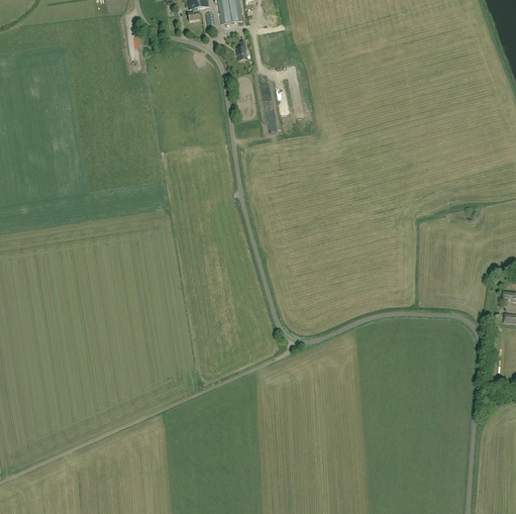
[(197,7),(202,6),(208,5),(207,0),(186,0),(188,9),(193,8),(194,11),(187,12),(188,20),(199,18),(198,11),(197,11),(197,7)]
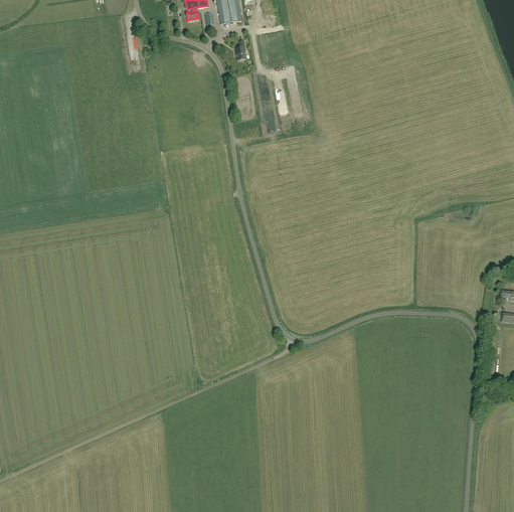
[(215,0),(219,23),(241,20),(238,0),(215,0)]
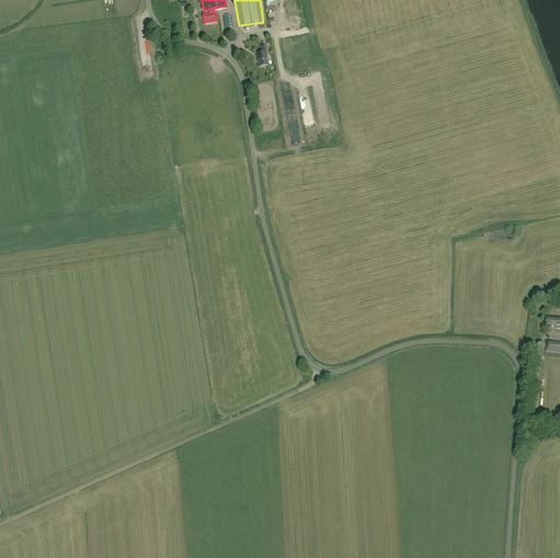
[(223,13),(226,32),(233,31),(230,12),(223,13)]
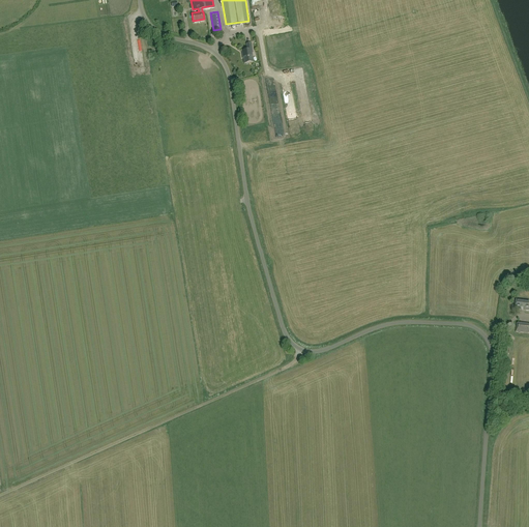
[(244,61),(253,60),(251,48),(252,47),(251,40),(245,41),(246,48),(241,49),(242,54),(244,61)]
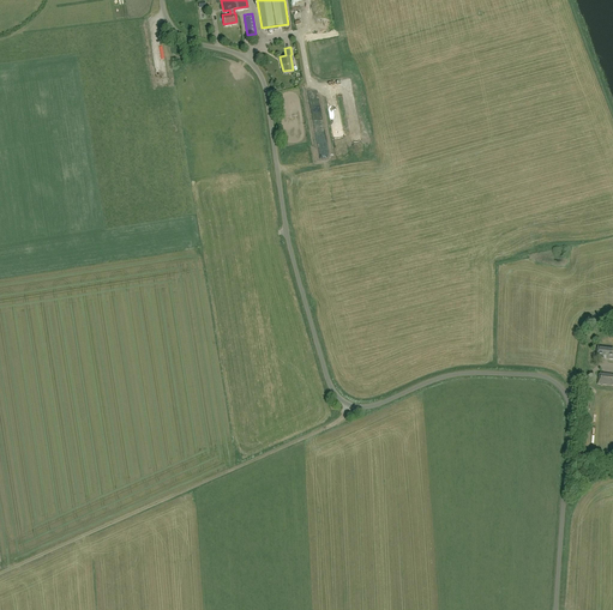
[(257,59),(259,58),(262,60),(268,55),(263,48),(253,54),(257,59)]
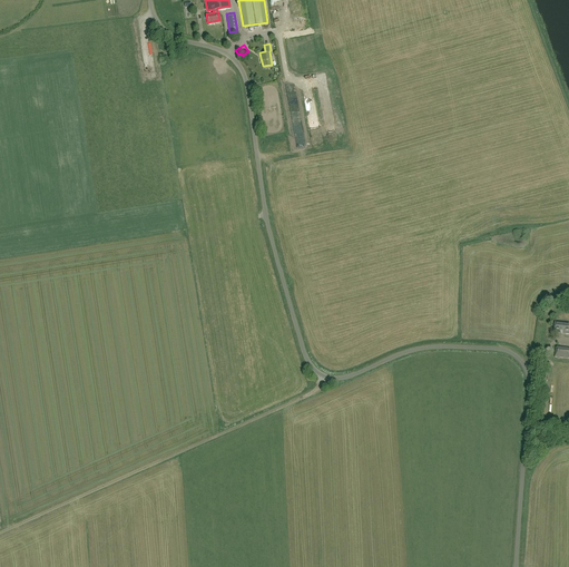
[(553,330),(568,331),(568,320),(555,319),(553,330)]
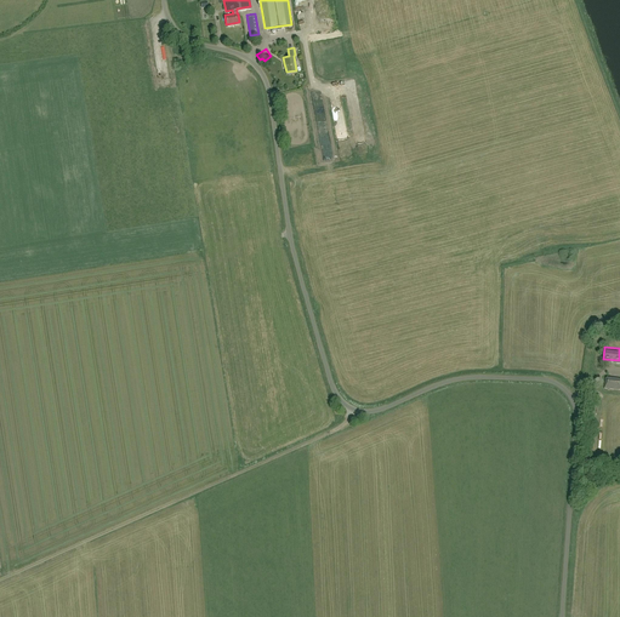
[(619,376),(604,375),(603,386),(618,388),(618,387),(619,387),(619,376)]
